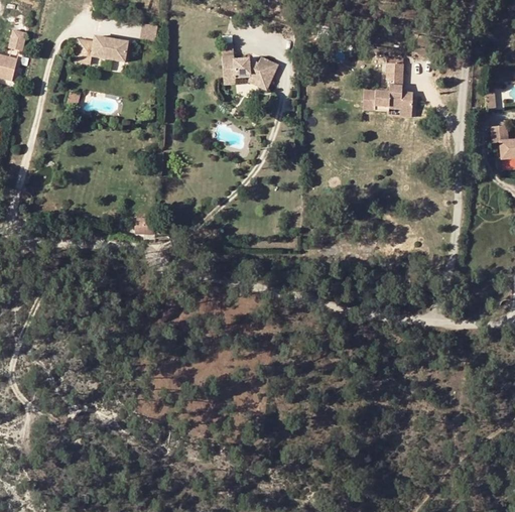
[(145,19),(144,34),(159,35),(160,20),(145,19)]
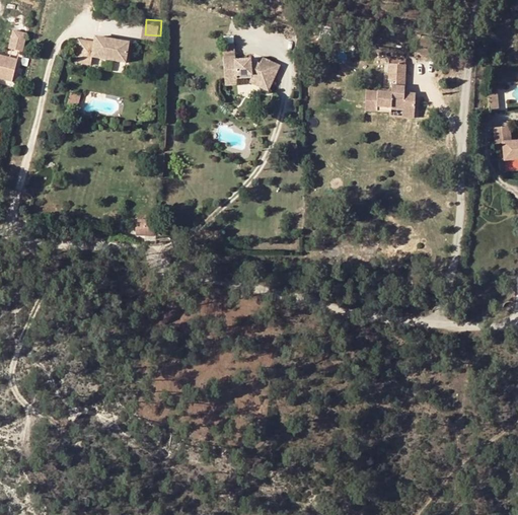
[(11,43),(22,47),(26,30),(15,26),(11,43)]
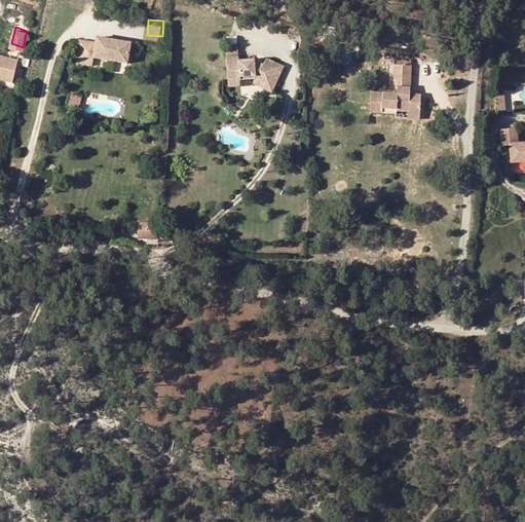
[(99,50),(98,57),(130,62),(135,39),(101,34),(100,39),(84,37),(80,61),(89,63),(92,49),(99,50)]
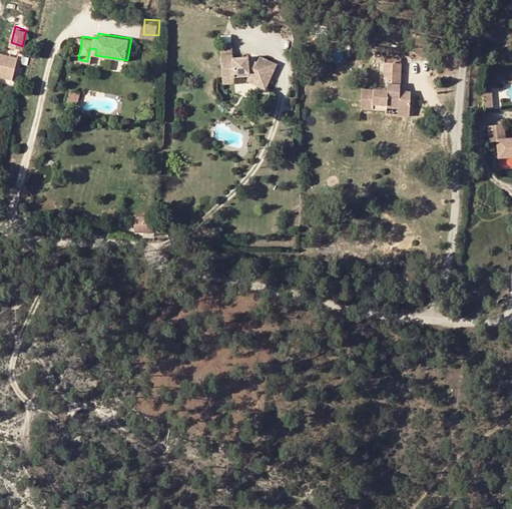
[(219,44),(220,54),(232,53),(230,43),(219,44)]
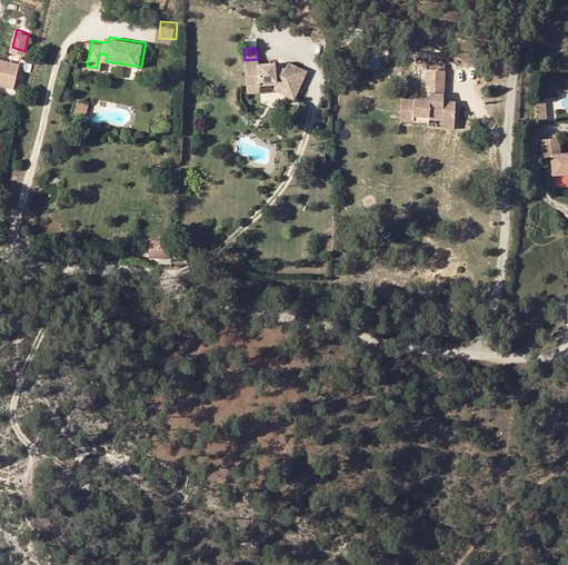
[(97,68),(105,69),(106,61),(107,55),(100,53),(97,68)]
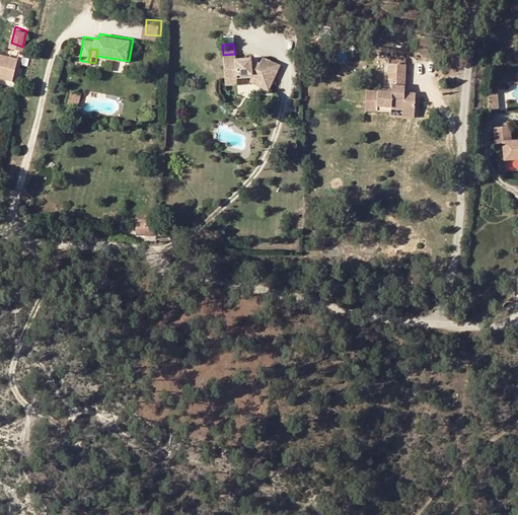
[(0,75),(13,79),(17,57),(0,52),(0,75)]
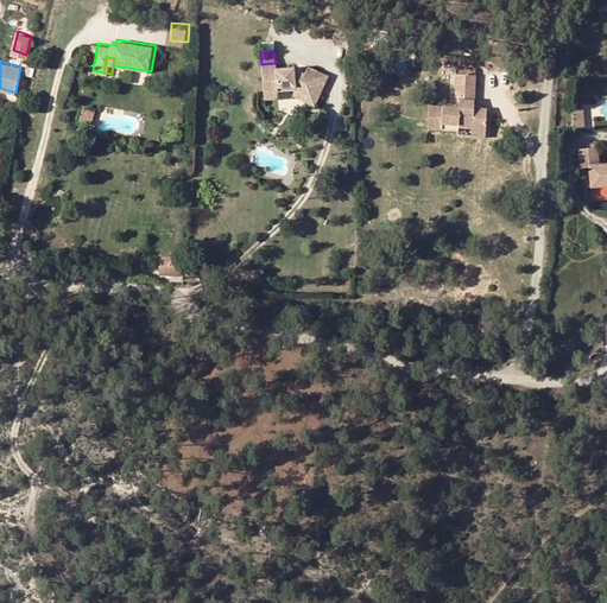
[(308,101),(315,103),(330,74),(309,64),(305,71),(303,78),(295,75),(296,67),(295,67),(276,68),(276,63),(261,64),(264,91),(279,91),(296,90),(310,96),(308,101)]
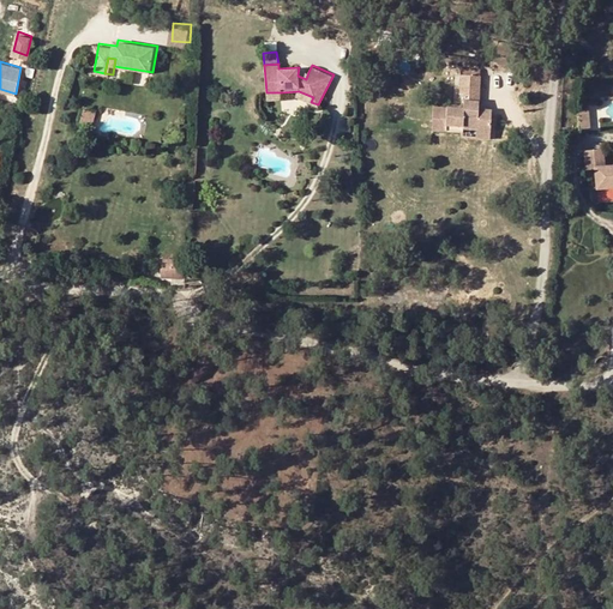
[(306,79),(308,72),(299,67),(298,76),(306,79)]
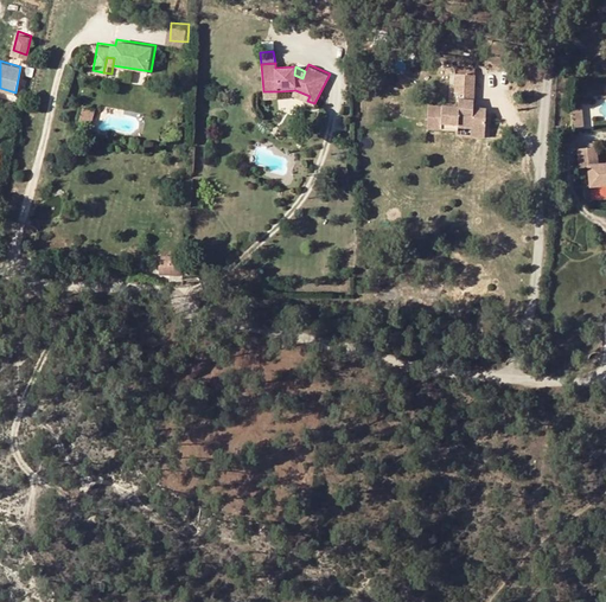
[(473,129),(485,129),(485,108),(473,107),(474,71),(454,70),(453,94),(457,94),(457,107),(427,106),(427,127),(440,128),(440,123),(458,125),(457,126),(472,127),(473,129)]
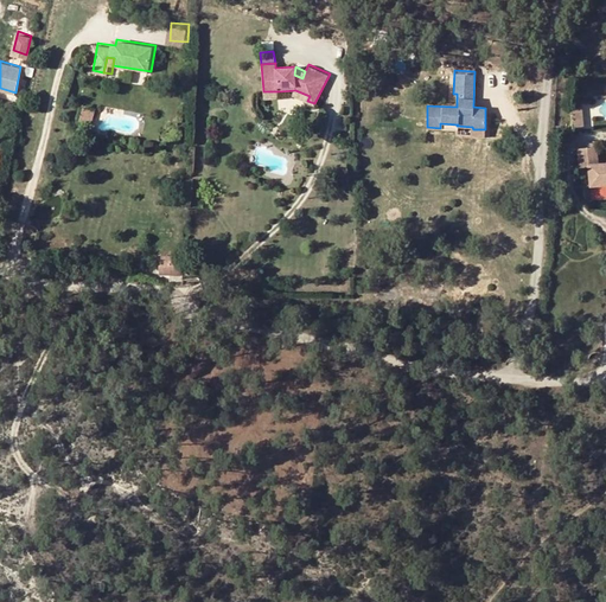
[(307,101),(310,96),(295,90),(295,94),(307,101)]
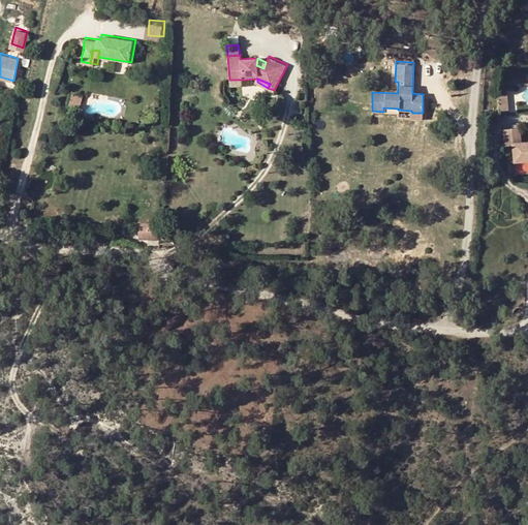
[(504,98),(514,98),(513,89),(503,90),(504,98)]
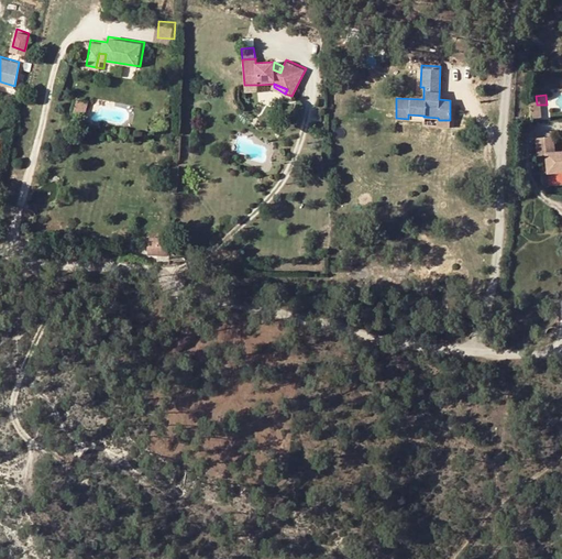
[(548,118),(547,105),(537,105),(537,119),(548,118)]
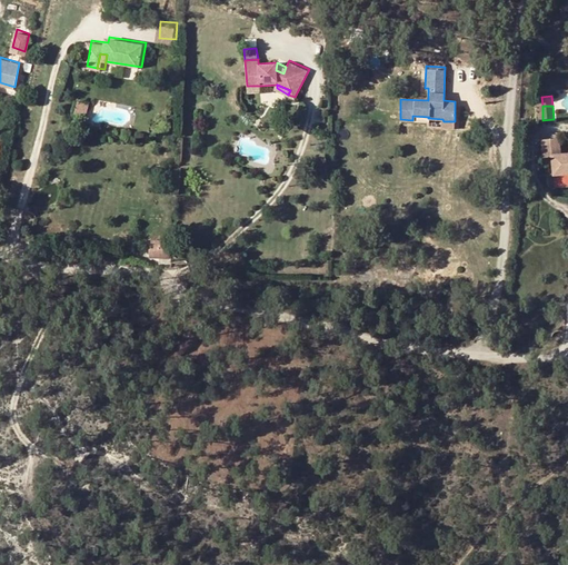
[(429,126),(454,127),(455,121),(444,121),(442,119),(428,118),(429,117),(412,116),(412,120),(428,121),(429,126)]
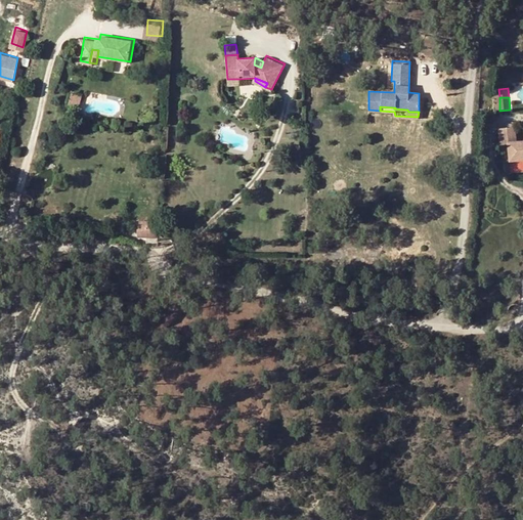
[(522,125),(505,127),(507,141),(516,140),(517,158),(522,157),(522,125)]
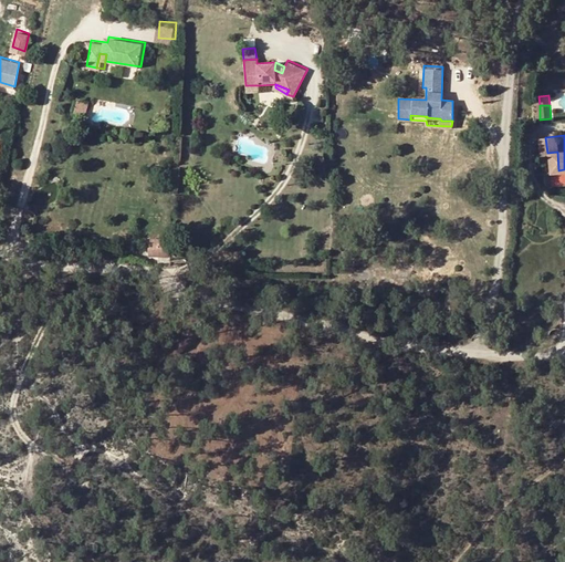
[(158,259),(170,260),(170,252),(171,242),(148,242),(147,256),(158,255),(158,259)]
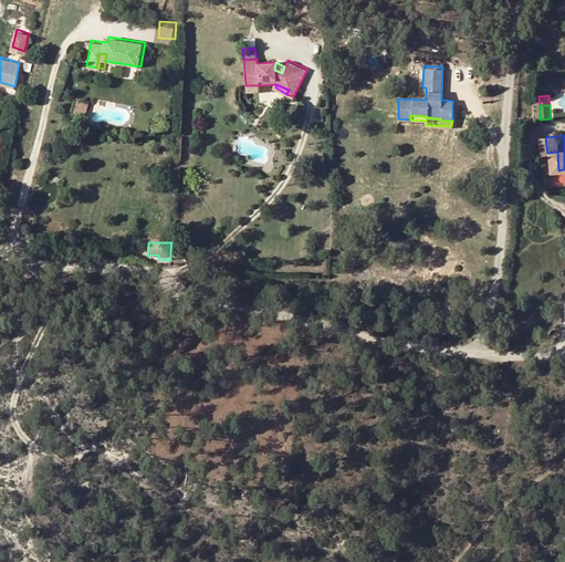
[(185,242),(171,242),(170,252),(184,252),(185,242)]
